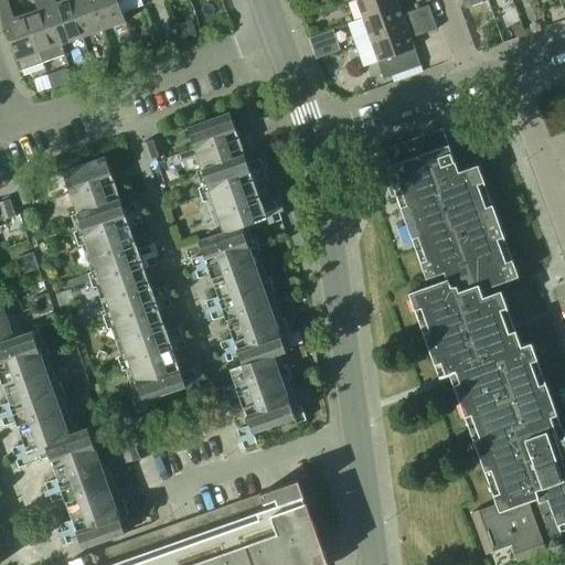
[(42,63),(39,52),(24,13),(13,18),(7,0),(0,0),(0,11),(18,60),(19,60),(22,70),(42,63)]
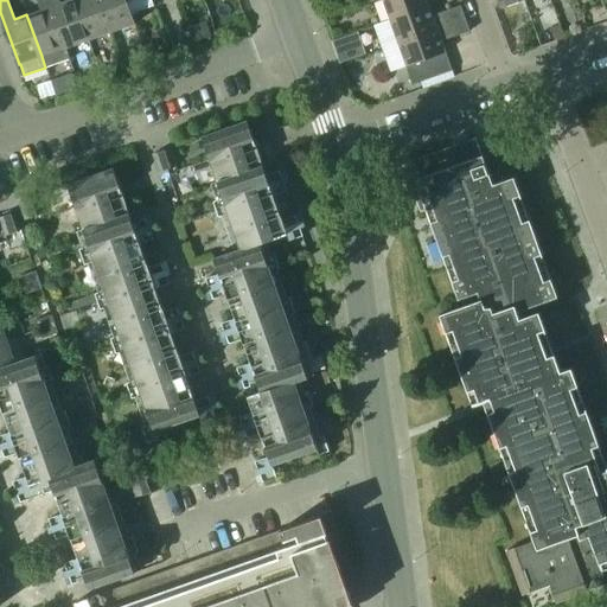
[(69,59),(65,48),(48,0),(37,0),(42,10),(26,14),(42,56),(45,68),(69,59)]
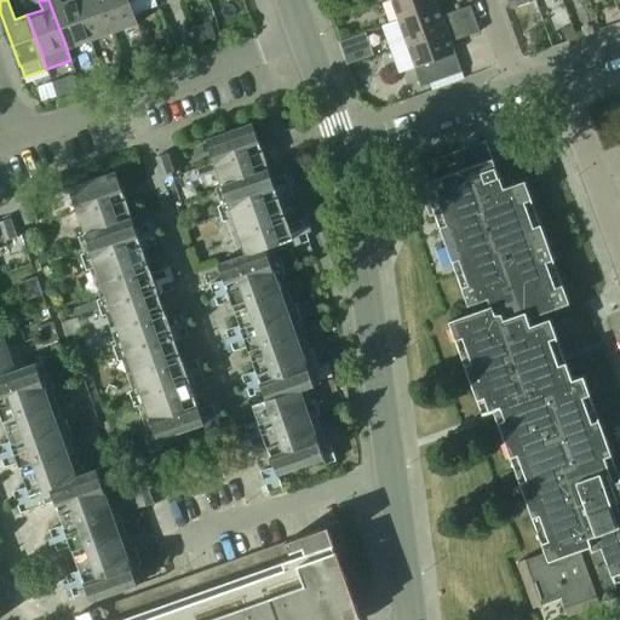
[(49,0),(67,49),(90,40),(75,0),(68,0),(62,3),(61,0),(49,0)]
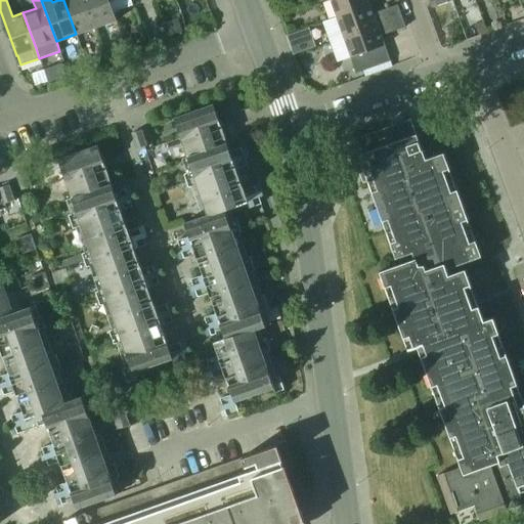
[(63,0),(76,34),(95,28),(85,0),(63,0)]
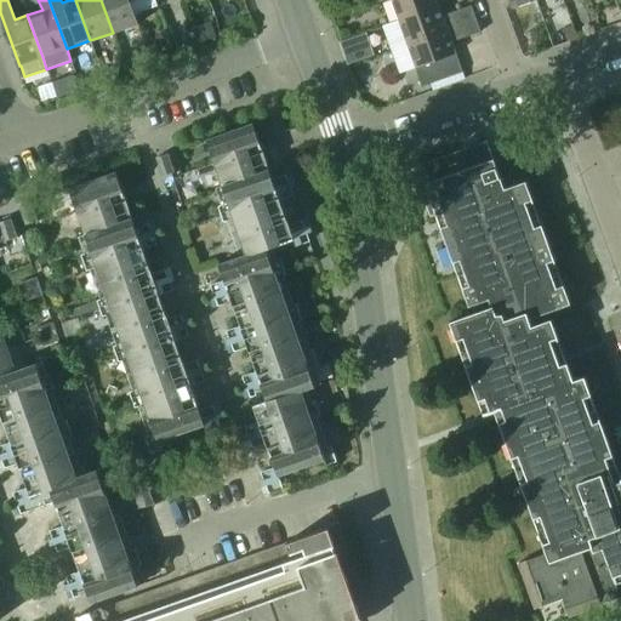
[(129,1),(127,0),(101,0),(113,33),(138,24),(130,1),(129,1)]
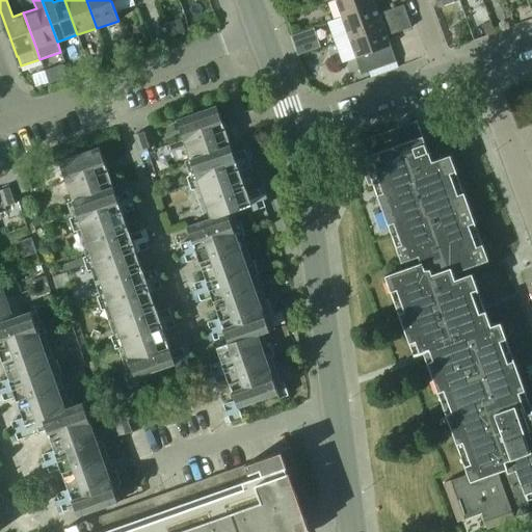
[(336,0),(342,19),(376,6),(373,0),(336,0)]
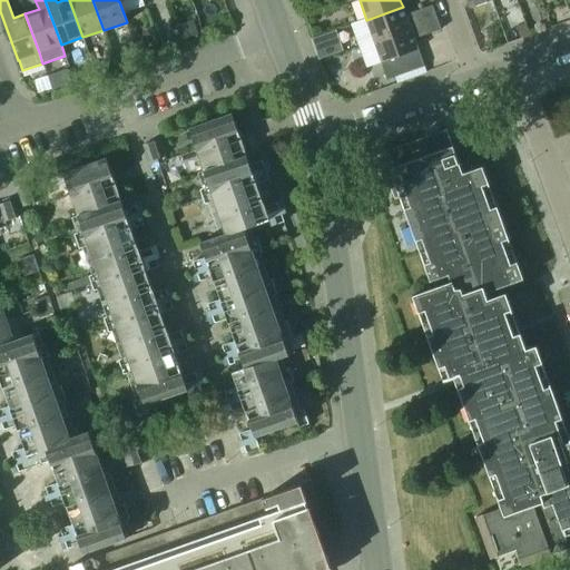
[(468,0),(471,10),(494,2),(493,0),(468,0)]
